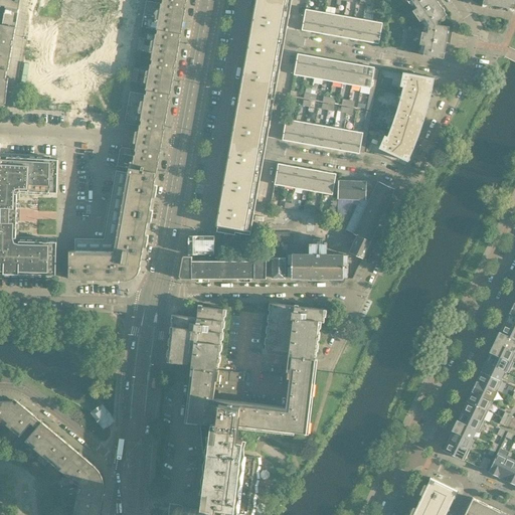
[(16,27),(20,0),(0,0),(0,6),(1,7),(1,5),(5,6),(2,25),(16,27)]
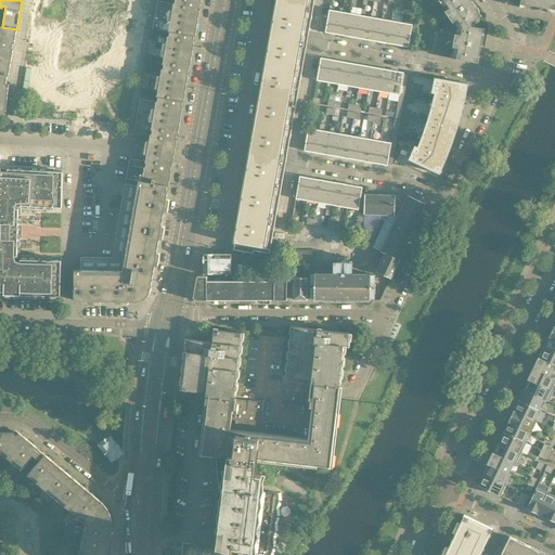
[(36,0),(33,27),(62,30),(57,63),(105,69),(111,26),(125,28),(126,21),(119,20),(121,0),(36,0)]
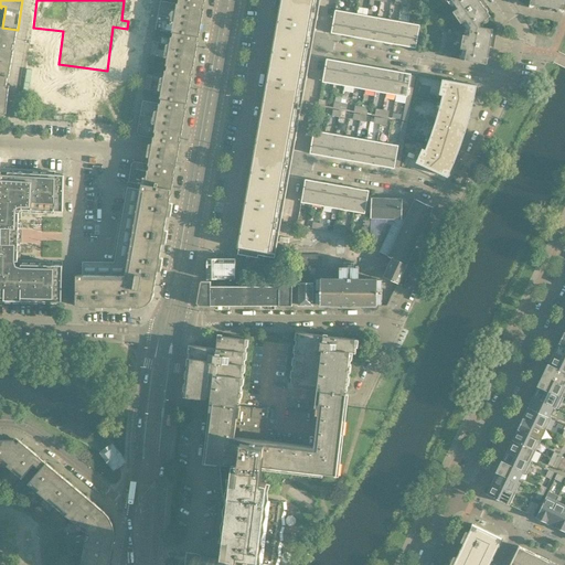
[(178,0),(178,3),(160,1),(158,16),(201,23),(204,9),(202,8),(203,3),(204,4),(205,0),(178,0)]
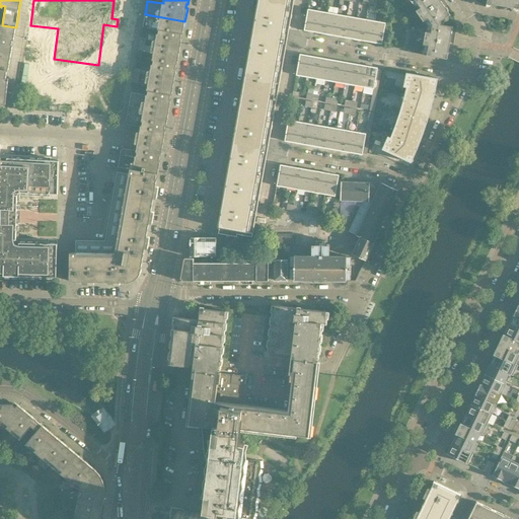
[(270,141),(285,53),(287,39),(289,29),(294,0),(257,0),(251,32),(232,144),(217,228),(219,228),(218,232),(220,233),(223,234),(236,237),(237,234),(252,237),(268,151),(270,141)]
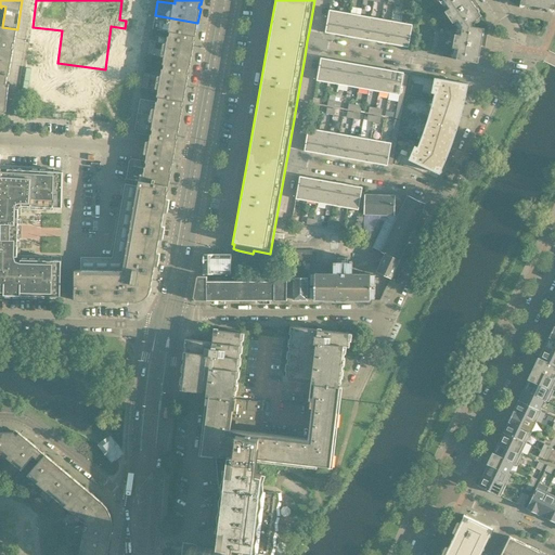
[(441,0),(439,2),(446,11),(461,0),(441,0)]
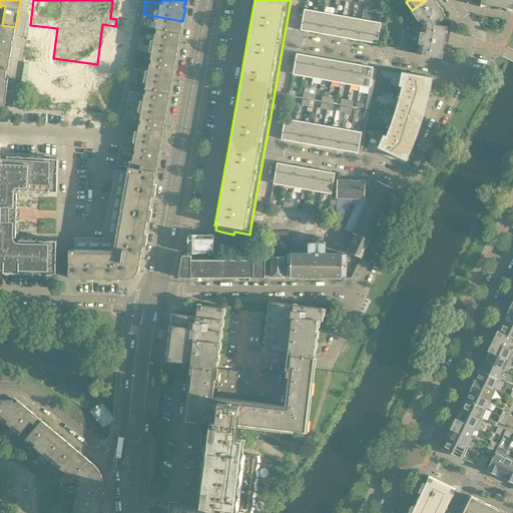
[(434,0),(426,0),(412,10),(411,11),(418,22),(423,18),(427,25),(436,23),(435,21),(445,15),(442,11),(443,10),(442,8),(440,8),(439,7),(442,5),(438,0),(437,0),(435,1),(434,0)]
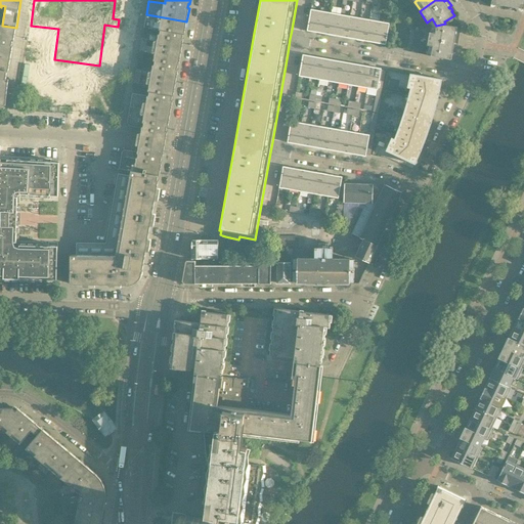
[(523,0),(491,0),(490,7),(513,11),(514,7),(515,8),(516,9),(518,9),(519,8),(523,9),(523,5),(523,0)]
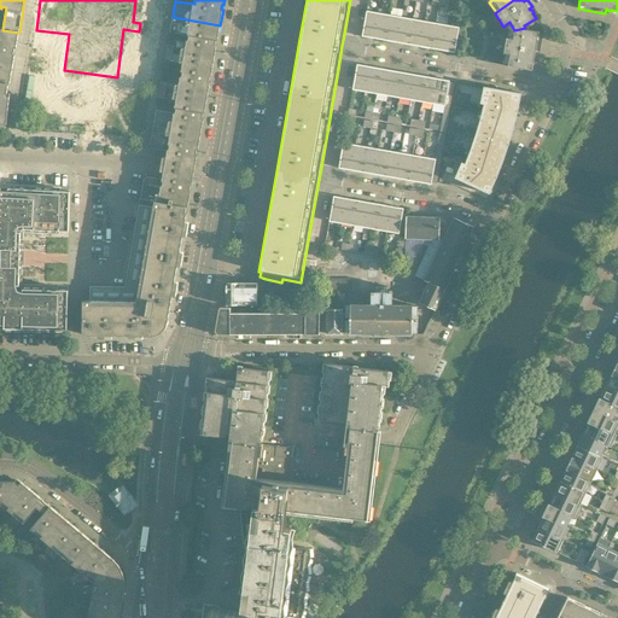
[(379,13),(367,11),(362,36),(374,39),(379,13)]
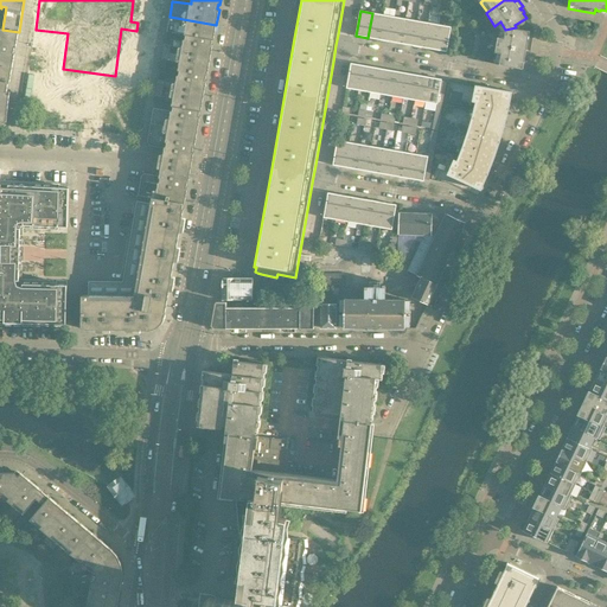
[(383,14),(372,13),(368,38),(378,40),(383,14)]
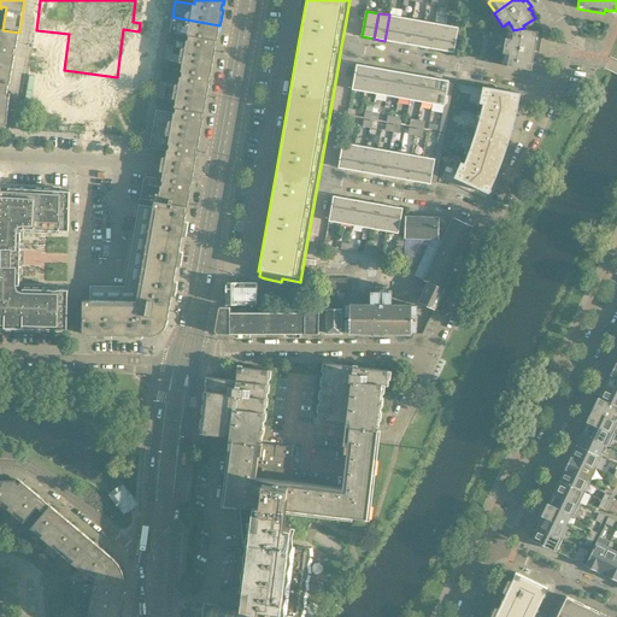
[(400,17),(389,15),(385,41),(397,42),(400,17)]
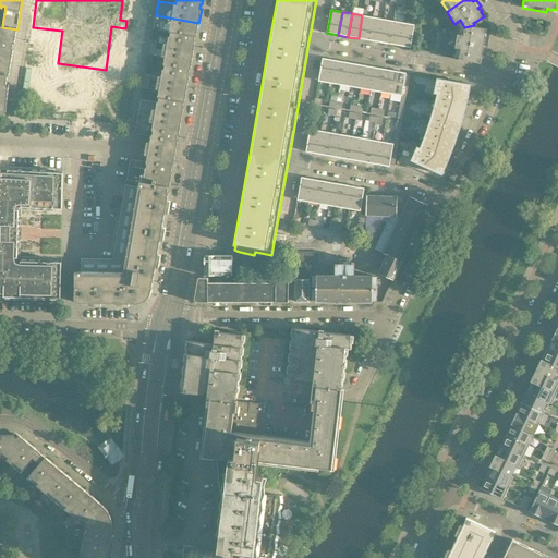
[(198,23),(156,15),(154,29),(170,32),(170,37),(168,36),(166,51),(193,56),(195,41),(194,41),(195,37),(196,37),(198,23)]
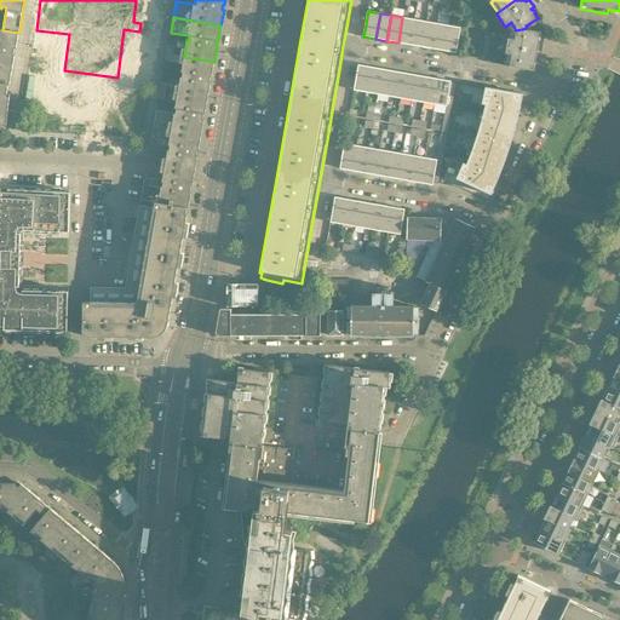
[(414,19),(402,17),(399,42),(409,45),(414,19)]
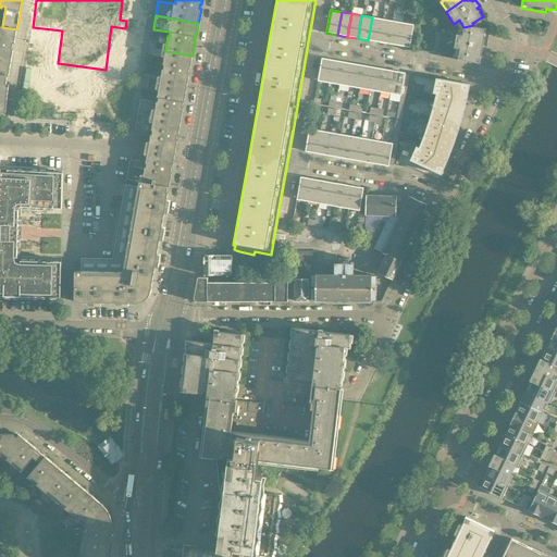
[(382,19),(372,17),(368,40),(379,42),(382,19)]
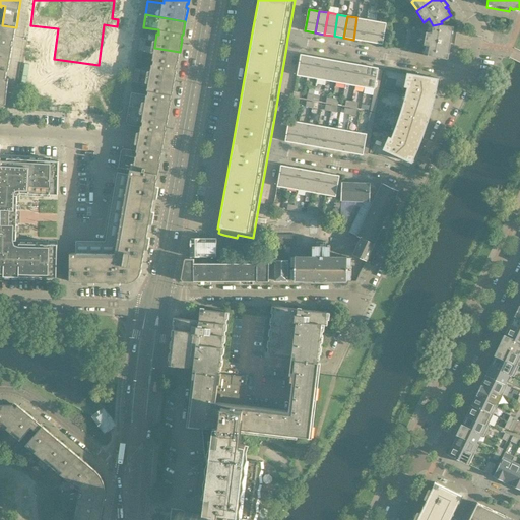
[(367,19),(356,17),(353,40),(363,41),(367,19)]
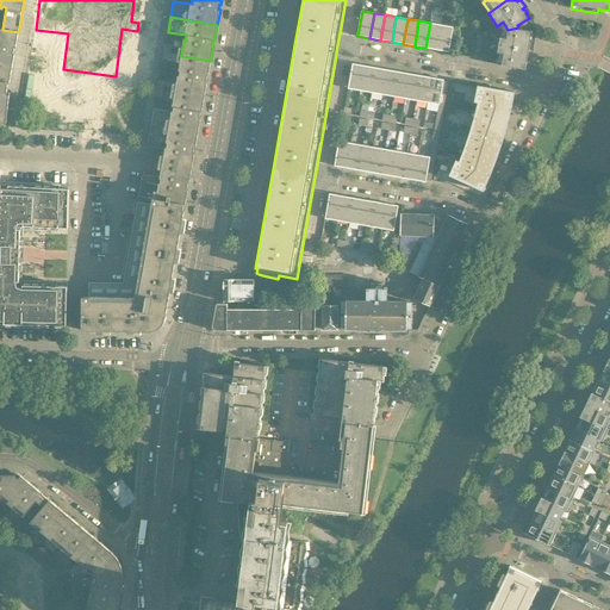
[(441,25),(430,23),(425,48),(436,50),(441,25)]
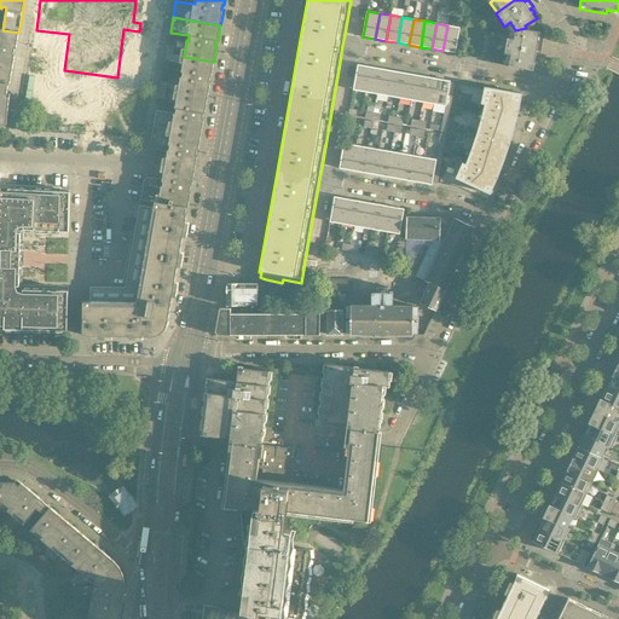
[(460,28),(447,25),(443,51),(456,53),(460,28)]
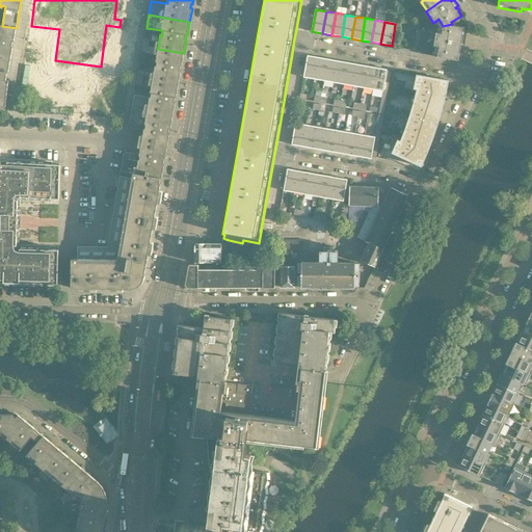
[(452,24),(443,26),(442,33),(435,32),(433,46),(435,47),(433,56),(448,58),(449,60),(450,59),(458,60),(459,51),(463,51),(468,28),(452,25),(452,24)]
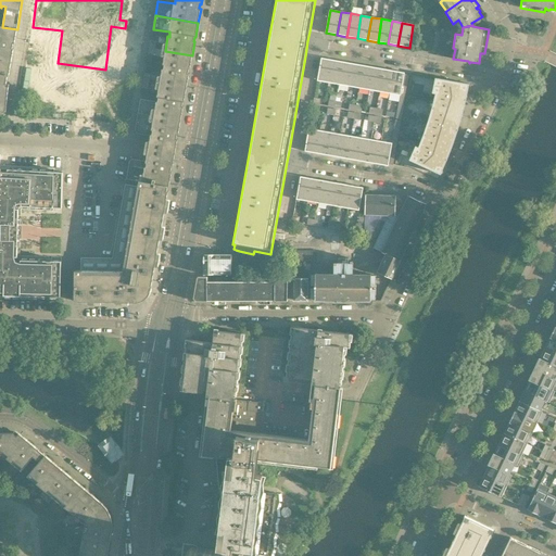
[(14,45),(17,29),(2,27),(0,26),(0,61),(11,63),(13,49),(12,48),(13,43),(14,45)]
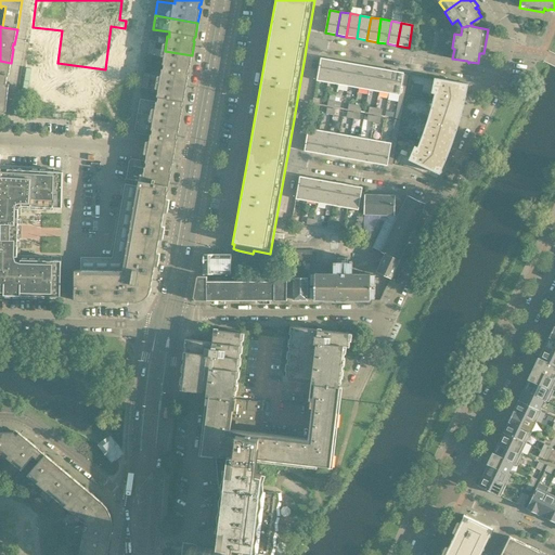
[(442,56),(446,38),(439,37),(436,55),(442,56)]
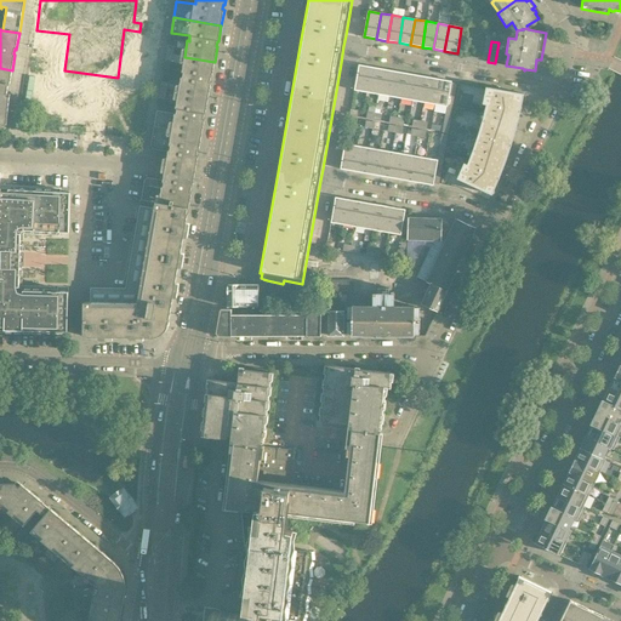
[(215,62),(184,57),(182,72),(183,73),(182,78),(181,77),(178,93),(209,98),(211,83),(210,83),(210,78),(212,78),(215,62)]
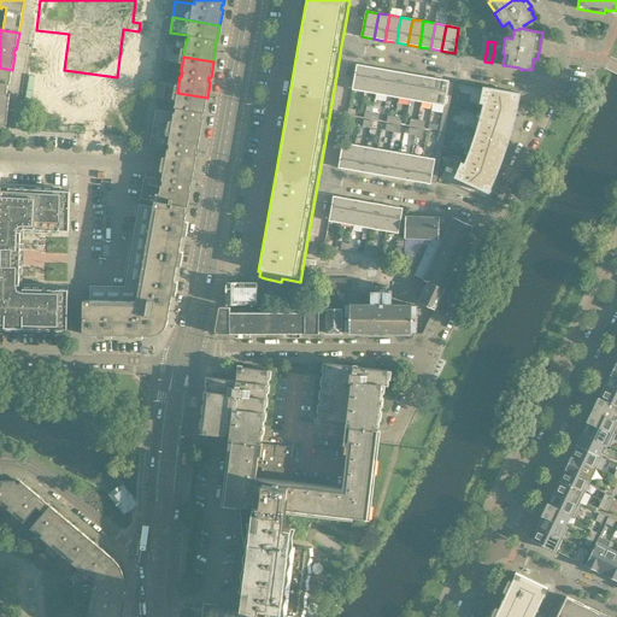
[(369,66),(364,65),(357,64),(352,89),(364,92),(369,66)]
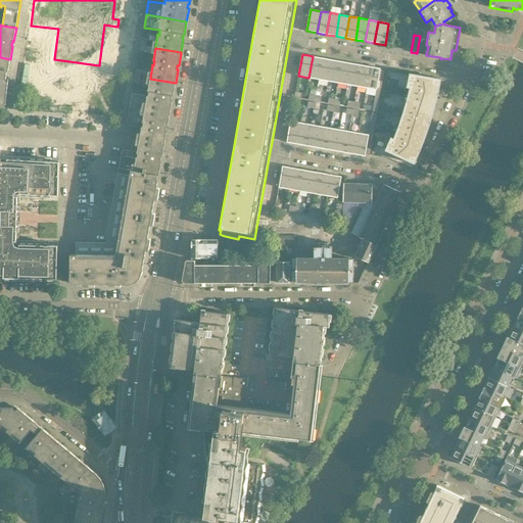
[(322,58),(313,56),(308,78),(318,80),(322,58)]
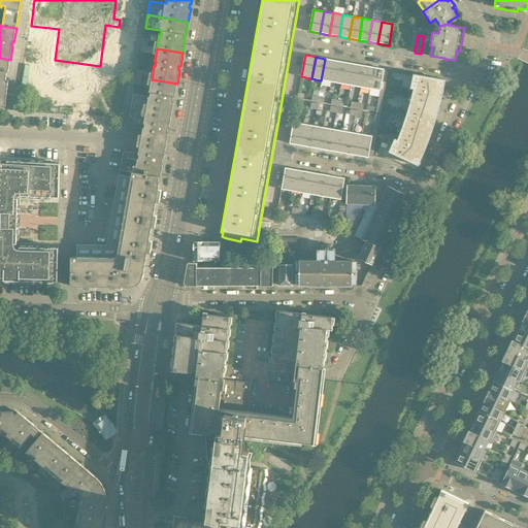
[(10,60),(0,58),(0,105),(5,106),(8,80),(6,79),(7,73),(8,73),(10,60)]
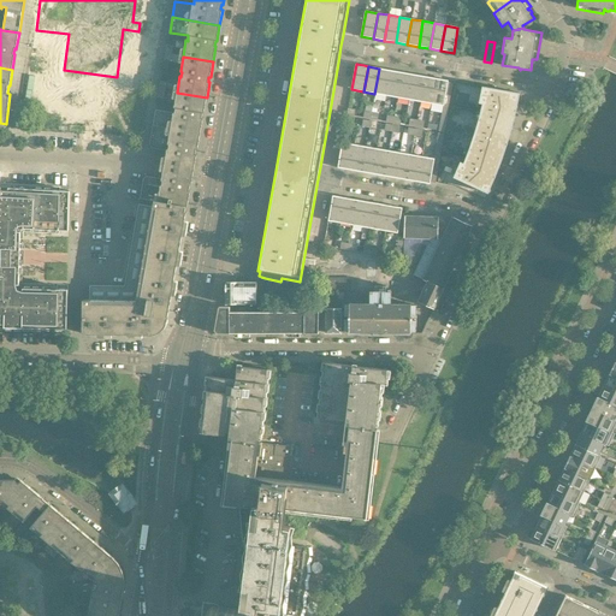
[(391,70),(379,69),(374,94),(386,96),(391,70)]
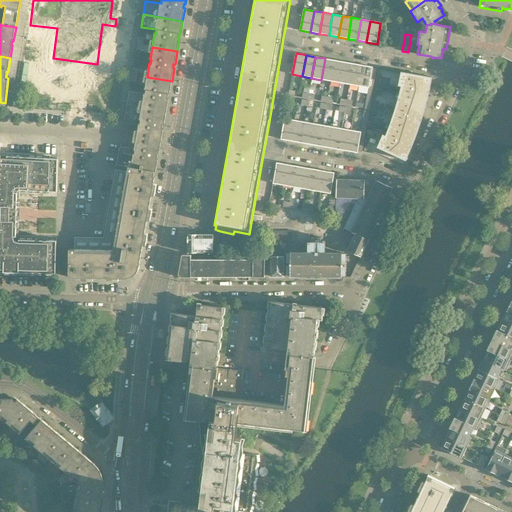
[(334,60),(325,58),(321,80),(330,81),(334,60)]
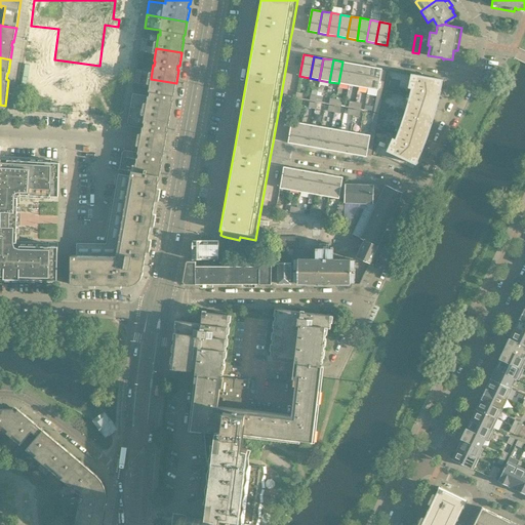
[(353,64),(349,63),(342,62),(338,83),(349,85),(353,64)]
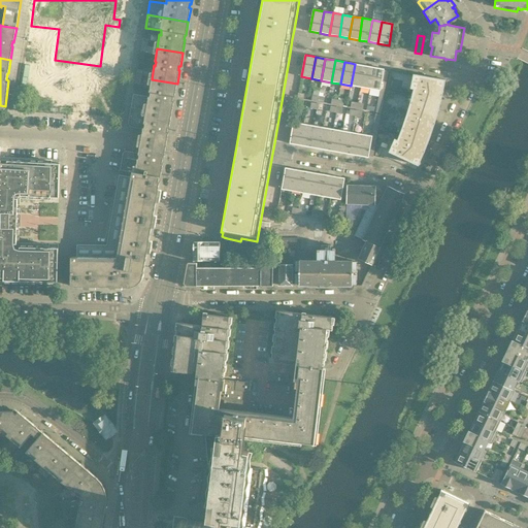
[(364,65),(355,64),(351,86),(360,88),(364,65)]
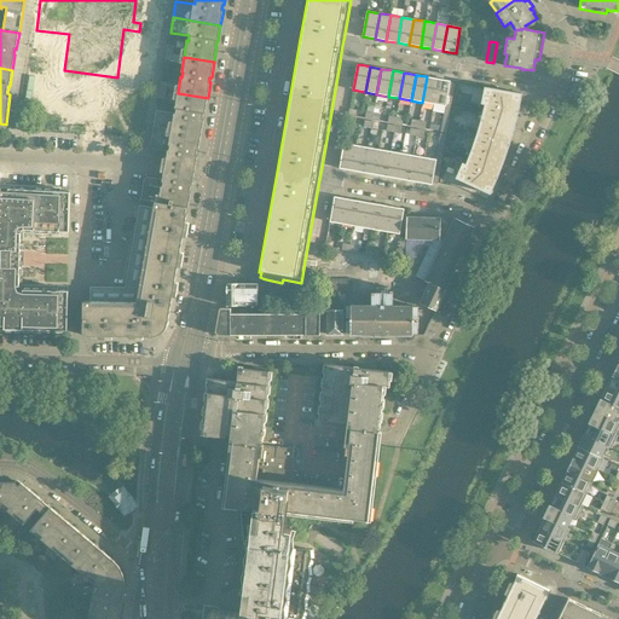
[(438,79),(427,76),(422,103),(434,104),(438,79)]
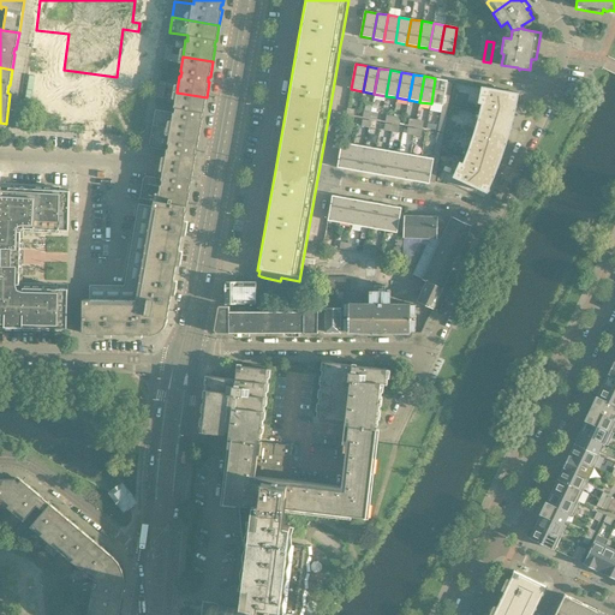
[(443,102),(446,93),(447,83),(447,81),(435,78),(431,103),(442,106),(443,102)]
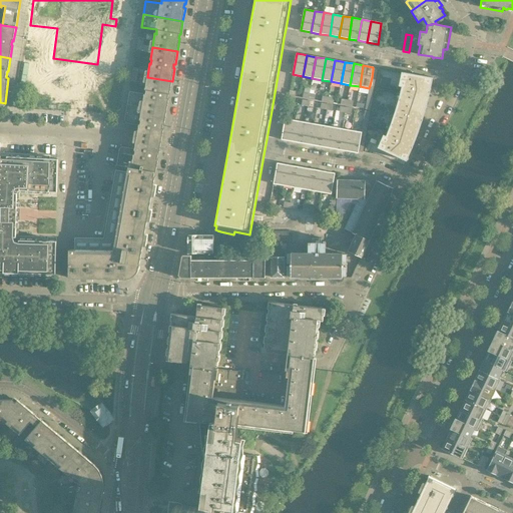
[(433,77),(402,72),(399,86),(402,86),(399,99),(426,106),(429,98),(430,93),(433,77)]
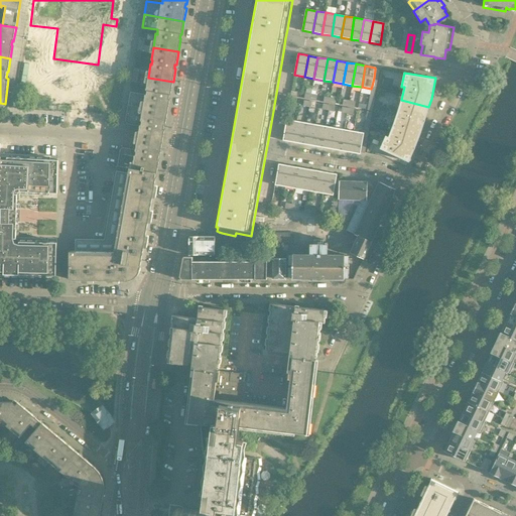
[(173,82),(148,78),(146,91),(147,91),(146,95),(145,95),(142,108),(167,112),(170,99),(168,99),(169,95),(170,95),(173,82)]
